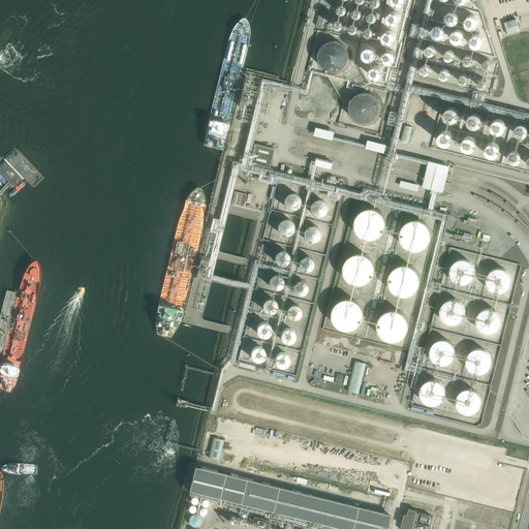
[(337,10),(338,11),(339,12),(341,13),(343,13),(345,12),(346,11),(347,10),(347,8),(347,6),(346,5),(345,4),(344,3),(342,3),(340,3),(339,4),(338,5),(337,7),(337,8),(337,10)]
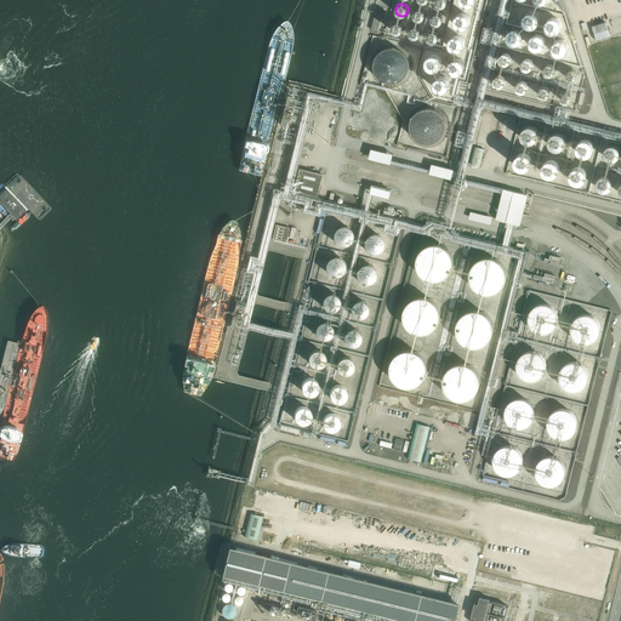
[(412,16),(414,18),(416,20),(417,21),(420,21),(422,20),(423,18),(425,17),(425,15),(425,12),(423,11),(422,10),(421,9),(419,9),(417,9),(415,10),(414,11),(412,12),(412,15),(412,16)]
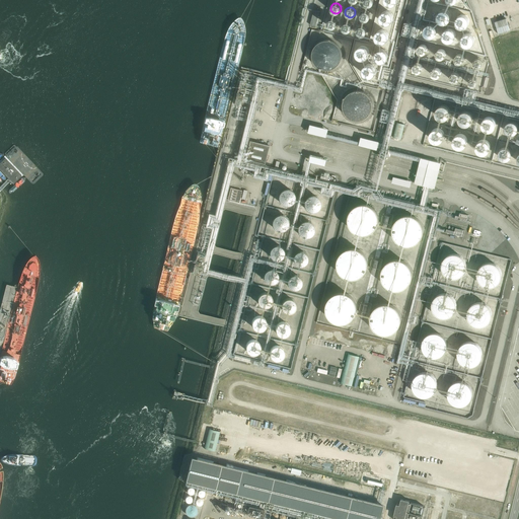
[(360,17),(361,18),(363,19),(364,20),(366,20),(368,20),(369,18),(370,17),(370,15),(370,14),(369,12),(368,11),(367,10),(365,10),(364,10),(362,11),(361,12),(360,14),(360,15),(360,17)]
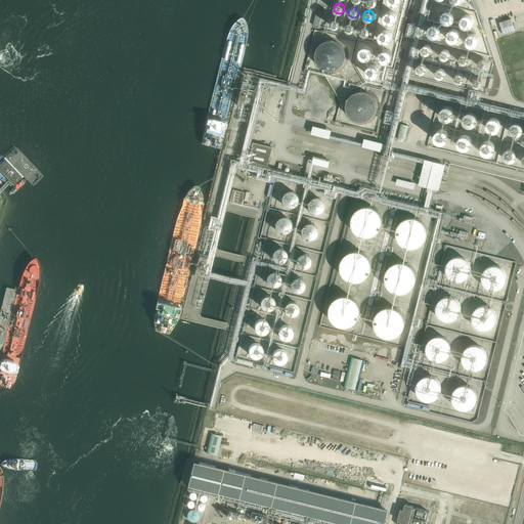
[(331,26),(332,27),(333,28),(335,29),(336,29),(338,28),(339,27),(340,26),(341,24),(340,22),(340,20),(339,19),(337,18),(335,18),(334,18),(332,19),(331,20),(331,22),(330,24),(331,26)]
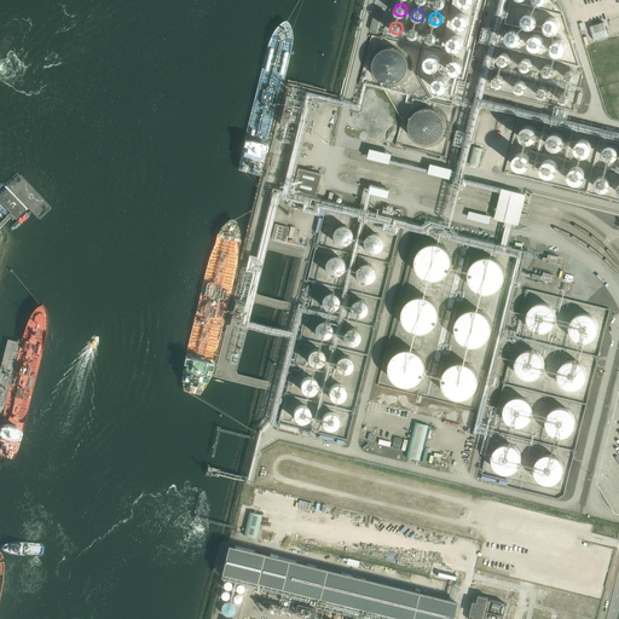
[(603,22),(590,27),(594,40),(608,36),(603,22)]
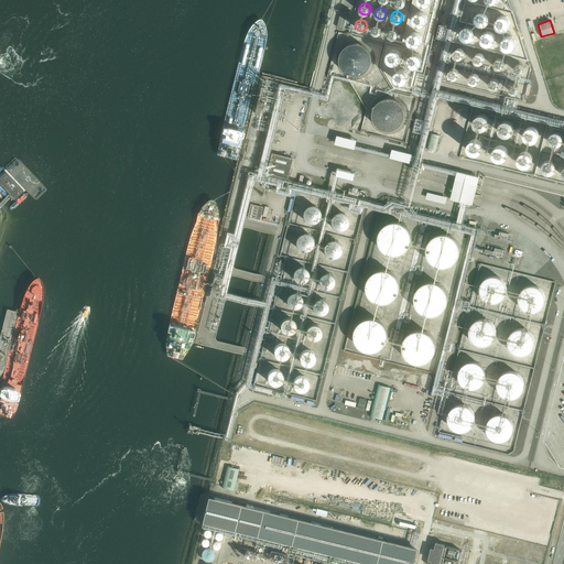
[(371,31),(372,33),(373,34),(376,35),(378,35),(379,34),(381,33),(382,31),(382,30),(382,28),(381,26),(380,24),(379,24),(377,23),(375,24),(373,24),(372,26),(371,28),(371,30),(371,31)]
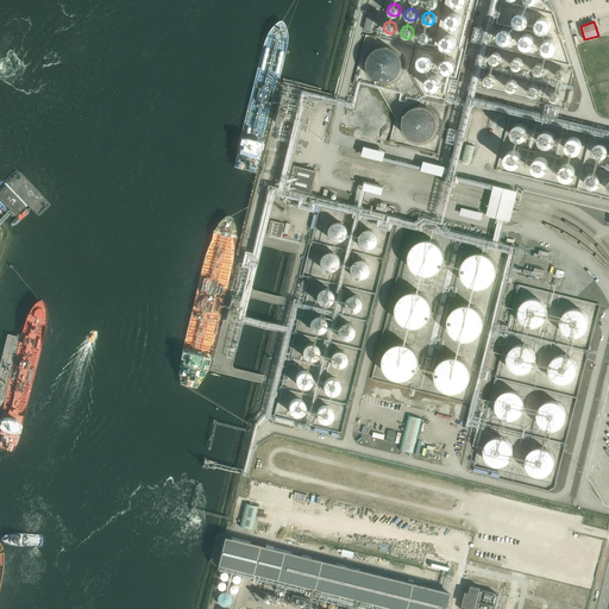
[(419,38),(420,39),(421,41),(424,42),(426,42),(427,41),(429,39),(429,38),(431,36),(431,33),(429,32),(428,31),(426,30),(425,30),(422,30),(421,31),(420,32),(419,33),(419,36),(419,38)]
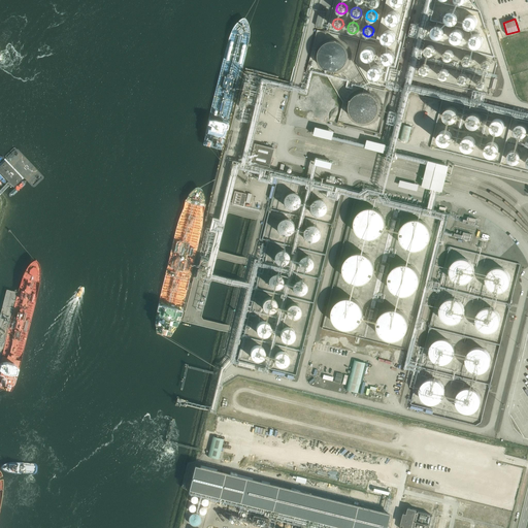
[(344,61),(345,58),(344,55),(344,52),(342,50),(340,47),(338,45),(336,43),(333,42),(330,42),(328,42),(325,43),(322,44),(320,46),(318,48),(317,51),(316,54),(315,56),(315,59),(316,62),(317,65),(318,67),(320,69),(322,71),(325,72),(328,72),(331,72),(333,72),(336,71),(338,70),(341,68),(342,66),(344,63),(344,61)]
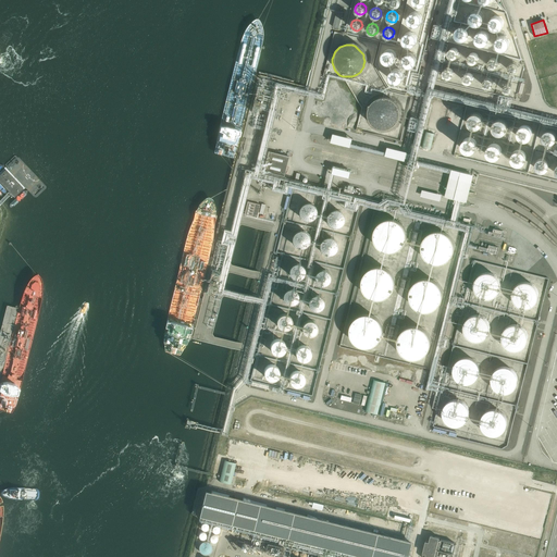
[(447,54),(448,56),(450,57),(452,58),(454,58),(456,57),(457,56),(458,54),(458,52),(458,50),(457,49),(456,48),(455,47),(453,47),(452,47),(449,48),(448,49),(447,51),(447,52),(447,54)]
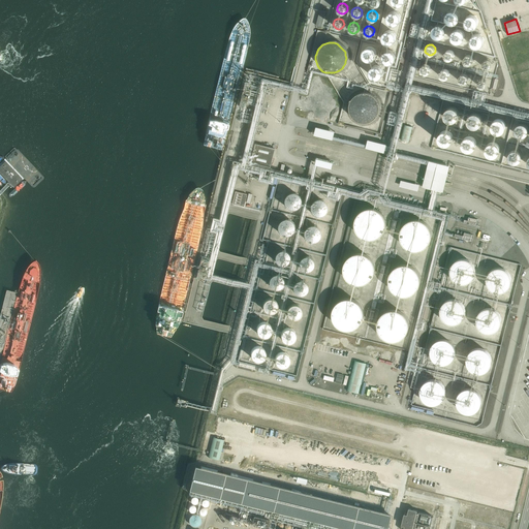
[(444,56),(445,58),(446,59),(448,60),(450,60),(452,59),(454,58),(455,57),(455,55),(455,53),(454,52),(453,51),(450,50),(449,50),(447,50),(446,51),(445,52),(444,53),(444,55),(444,56)]
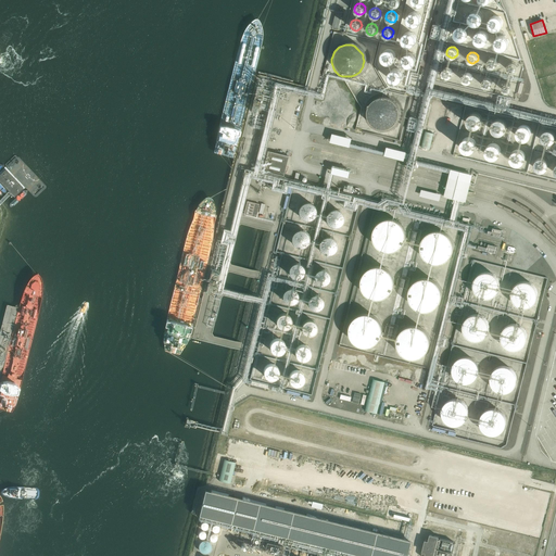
[(487,64),(488,65),(490,67),(491,67),(493,67),(495,67),(496,66),(497,64),(497,62),(497,61),(496,59),(495,58),(494,57),(492,57),(491,57),(489,58),(488,59),(487,61),(487,62),(487,64)]
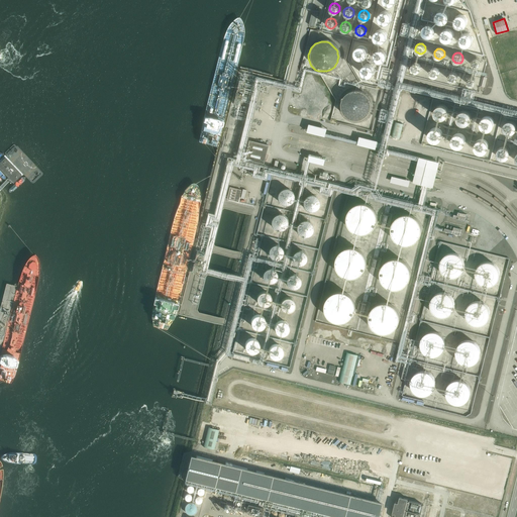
[(472,65),(473,66),(474,67),(476,68),(477,68),(479,68),(480,66),(481,65),(482,63),(481,62),(481,60),(480,59),(478,58),(477,58),(475,58),(474,59),(472,60),(472,62),(471,63),(472,65)]
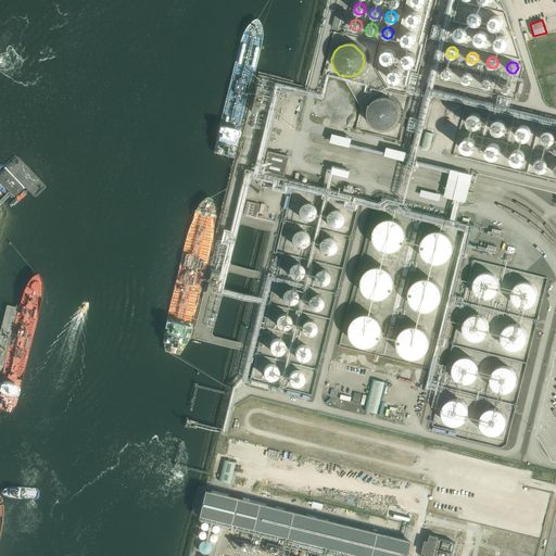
[(442,75),(443,76),(444,77),(446,78),(449,78),(450,77),(452,76),(452,75),(453,73),(453,71),(452,70),(451,68),(449,67),(447,67),(445,67),(444,68),(443,70),(442,71),(442,73),(442,75)]
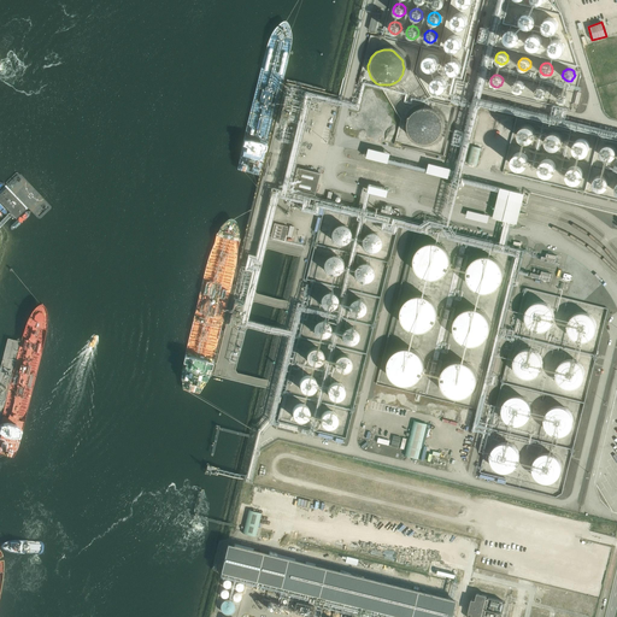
[(512,88),(513,89),(516,92),(517,92),(519,92),(522,92),(523,90),(524,88),(524,86),(524,84),(523,82),(522,81),(521,80),(518,80),(517,80),(515,81),(513,82),(512,84),(512,86),(512,88)]
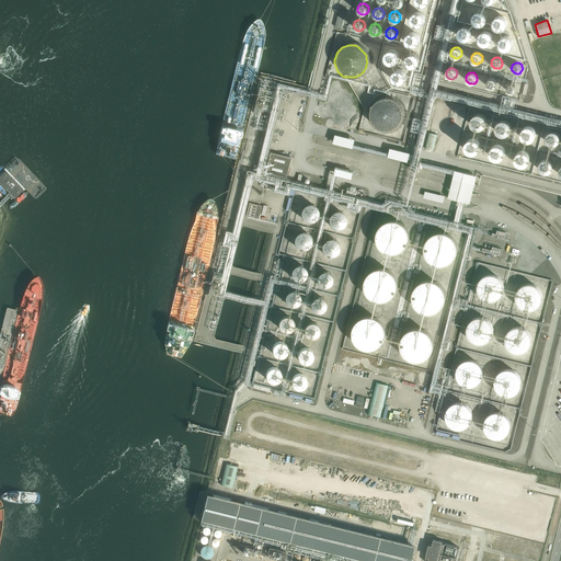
[(487,84),(488,87),(489,88),(491,89),(493,89),(494,88),(496,87),(497,86),(497,83),(497,81),(496,80),(495,79),(493,78),(492,78),(490,78),(489,79),(488,80),(487,81),(487,83),(487,84)]
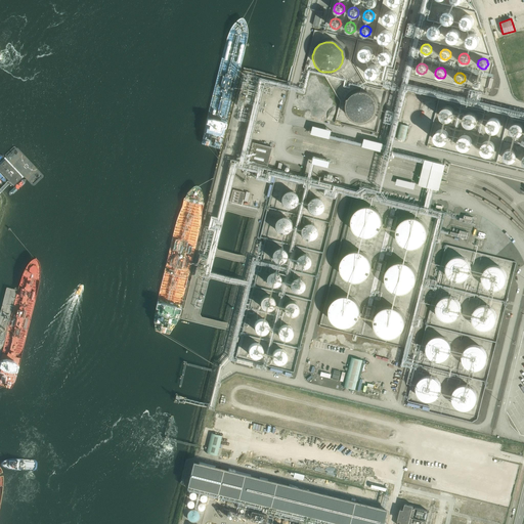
[(473,84),(474,86),(475,87),(477,87),(479,87),(480,87),(482,86),(483,84),(483,83),(483,81),(482,79),(481,78),(479,78),(478,77),(476,78),(475,78),(474,80),(473,81),(473,83),(473,84)]
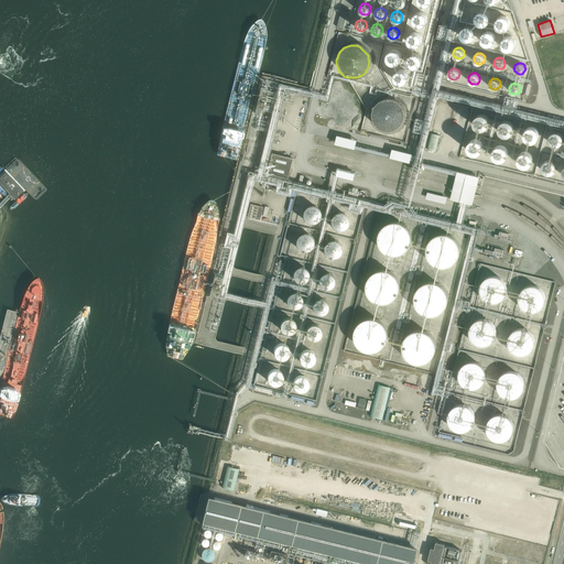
[(405,116),(405,114),(405,110),(404,107),(403,105),(402,102),(400,100),(397,98),(394,97),(391,97),(388,97),(386,97),(382,98),(380,100),(378,101),(376,105),(375,107),(373,110),(373,112),(373,116),(375,119),(376,121),(377,123),(379,126),(382,128),(384,129),(388,129),(391,129),(393,129),(397,128),(399,126),(401,123),(403,121),(404,119),(405,116)]
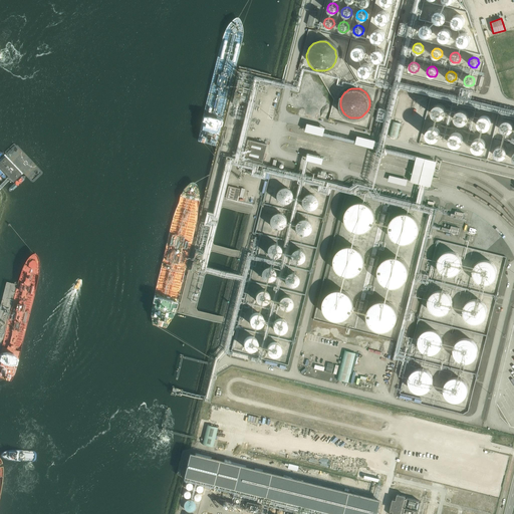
[(432,110),(432,112),(433,114),(434,115),(435,116),(437,117),(439,117),(441,117),(443,116),(444,115),(445,113),(446,111),(445,109),(444,107),(443,105),(441,104),(438,103),(436,104),(434,105),(433,107),(432,110)]
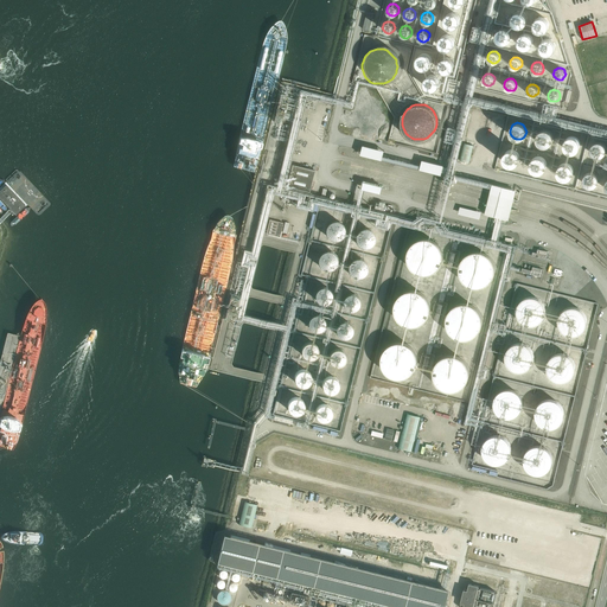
[(537,136),(537,139),(538,141),(540,144),(541,145),(543,146),(545,146),(548,145),(550,144),(551,142),(553,140),(553,139),(553,135),(551,133),(550,131),(548,129),(544,129),(542,131),(540,132),(537,134),(537,136)]
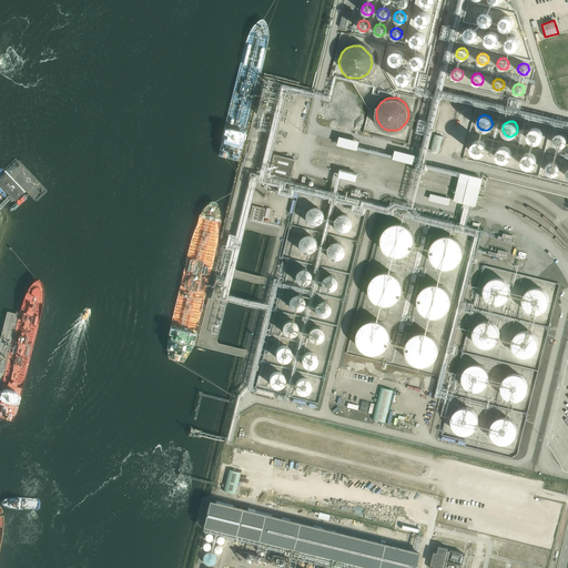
[(528,134),(528,137),(528,139),(530,141),(531,142),(534,142),(536,142),(538,142),(539,141),(541,140),(543,138),(543,135),(543,133),(541,131),(540,129),(537,128),(535,128),(533,128),(530,130),(528,132),(528,134)]
